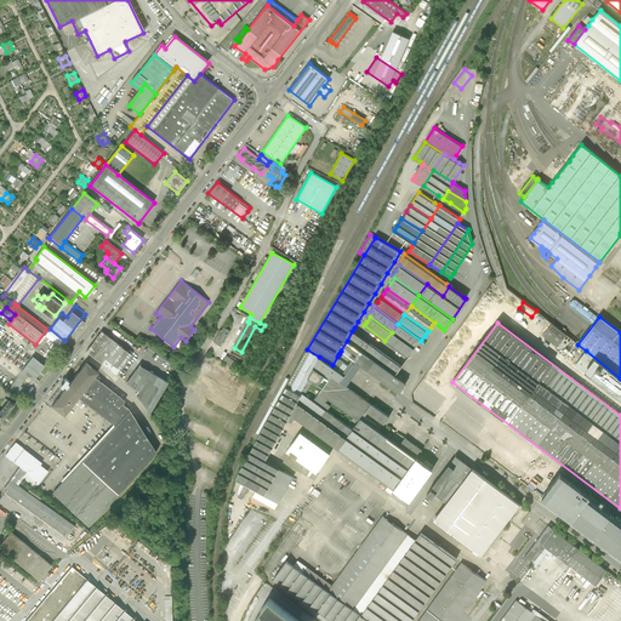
[(398,324),(392,332),(415,349),(419,345),(421,341),(398,324)]
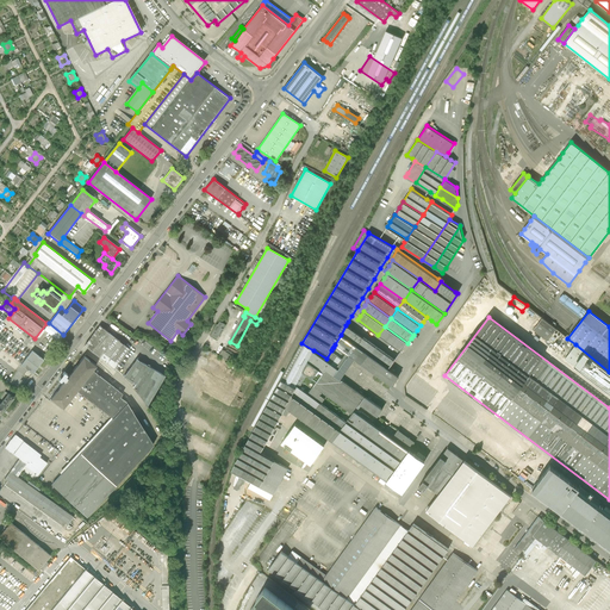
[(556,330),(542,318),(533,330),(547,341),(556,330)]
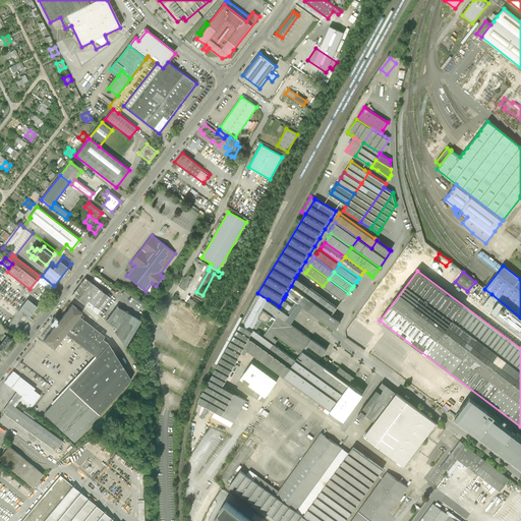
[(192,278),(187,275),(186,278),(185,278),(180,287),(184,289),(186,286),(187,287),(192,278)]
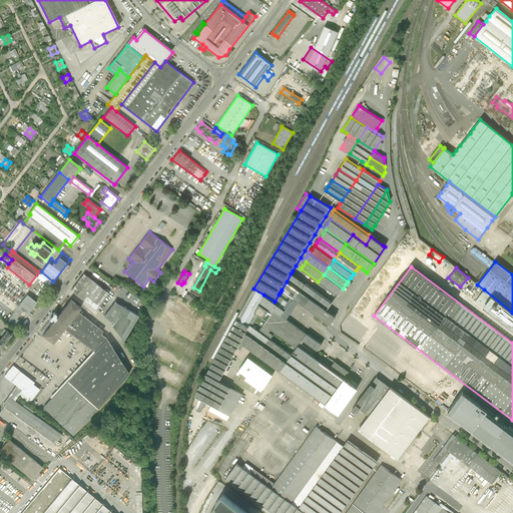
[(109,294),(84,274),(71,291),(96,310),(109,294)]
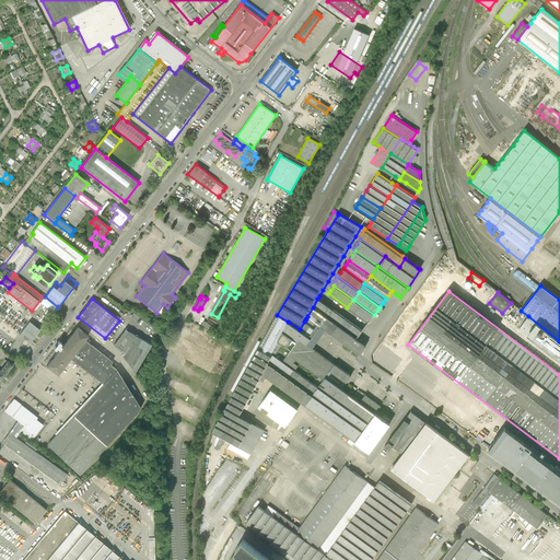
[(317,299),(313,307),(327,317),(333,310),(317,299)]
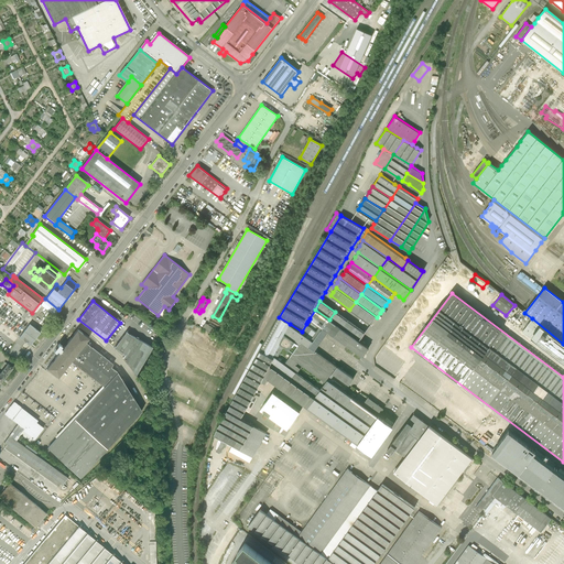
[(373,322),(377,317),(356,302),(349,310),(371,326),(373,322)]
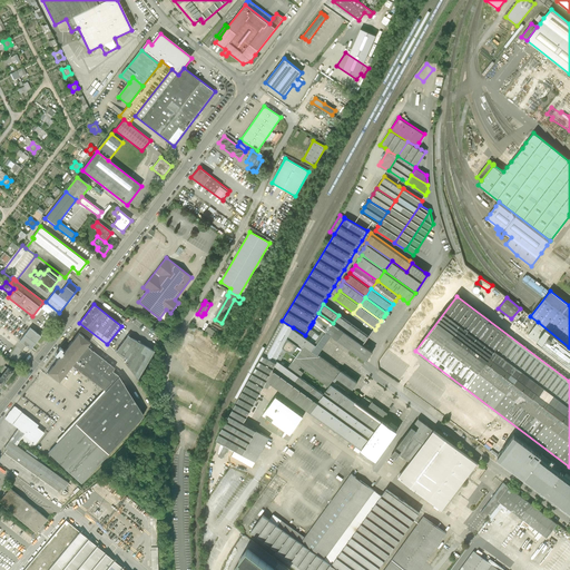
[(363,345),(333,323),(330,321),(318,313),(313,322),(312,324),(311,325),(310,327),(305,335),(293,327),(283,347),(292,354),(295,350),(296,351),(298,349),(301,351),(304,345),(317,355),(320,353),(332,335),(352,350),(359,354),(360,355),(361,356),(366,360),(373,352),(363,345)]
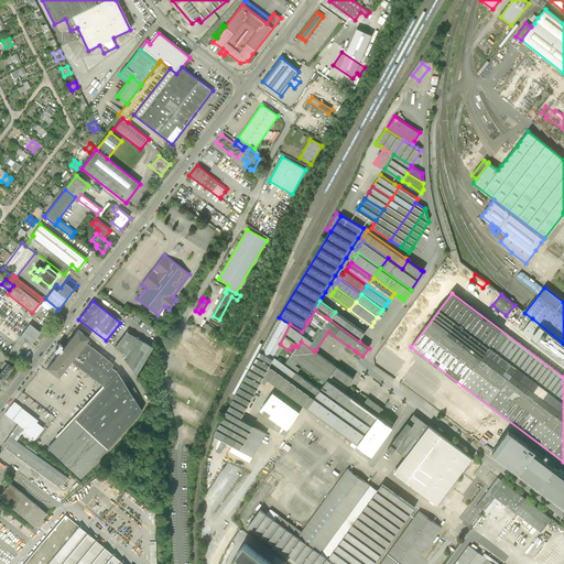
[(365,333),(335,312),(329,320),(359,342),(362,337),(365,333)]
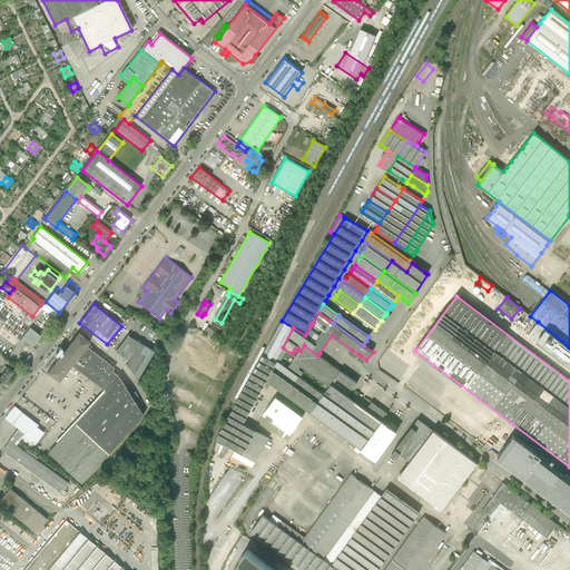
[(283,349),(283,347),(293,327),(282,321),(263,355),(276,362),(277,361),(278,360),(278,359),(283,349)]
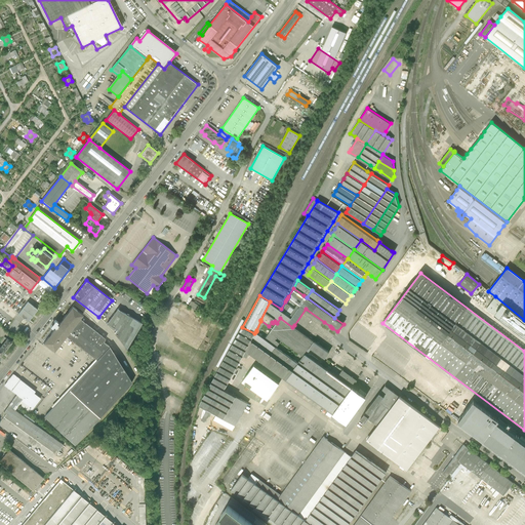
[(486,309),(498,318),(499,319),(499,318),(524,337),(524,320),(495,296),(486,309)]
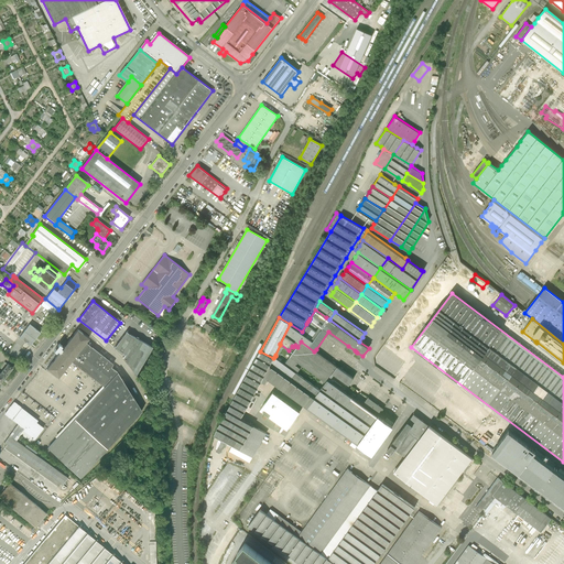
[(30,325),(20,338),(30,346),(41,333),(30,325)]
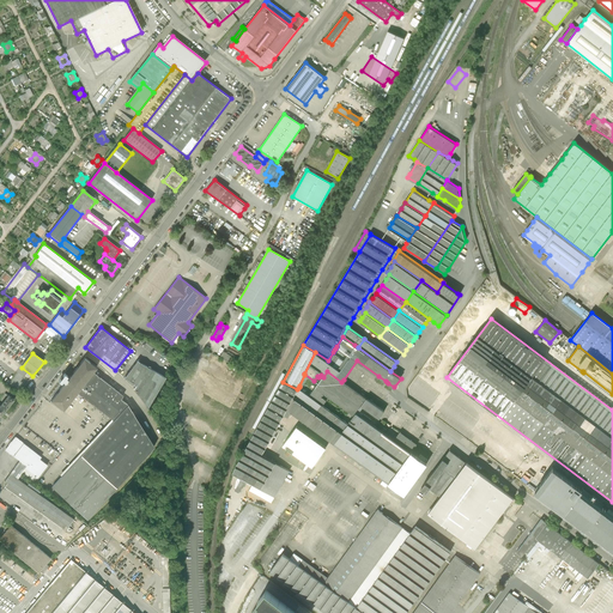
[(223,353),(219,358),(231,364),(234,358),(230,358),(223,353)]
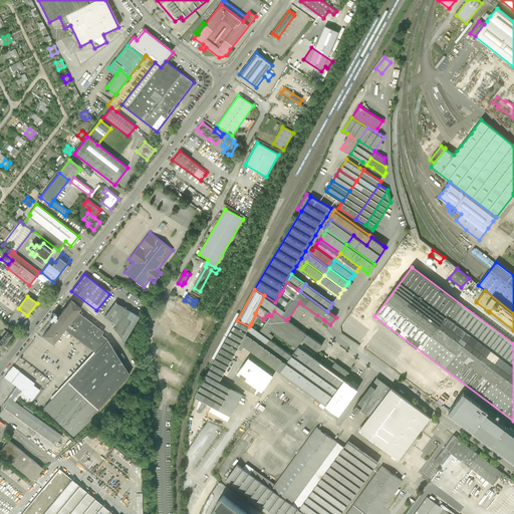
[(53,344),(64,329),(77,312),(81,308),(71,300),(43,336),(53,344)]
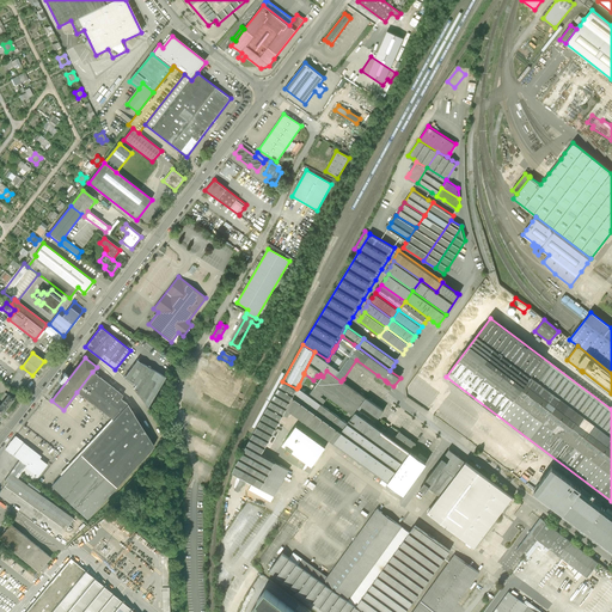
[(150,367),(138,360),(124,378),(126,378),(136,384),(134,389),(148,407),(166,377),(150,367)]
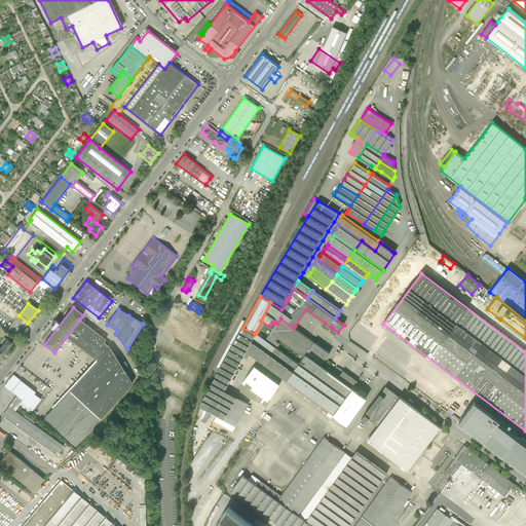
[(361,317),(348,336),(360,343),(361,342),(362,342),(363,341),(359,338),(358,339),(354,337),(358,333),(357,333),(365,320),(361,317)]
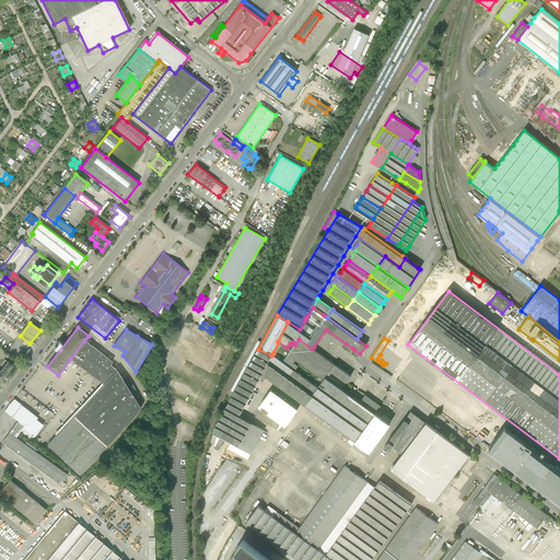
[(295,345),(283,362),(295,371),(298,366),(293,363),(295,361),(316,376),(323,381),(326,377),(327,375),(335,364),(331,363),(330,362),(312,349),(299,339),(295,345)]
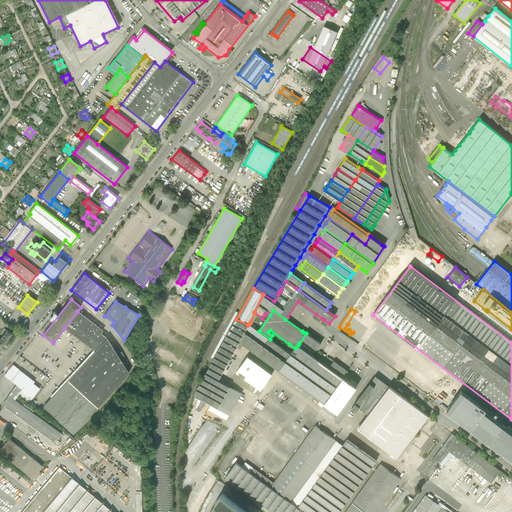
[(74,435),(129,374),(106,338),(101,334),(103,331),(77,311),(64,328),(95,351),(43,408),(74,435)]
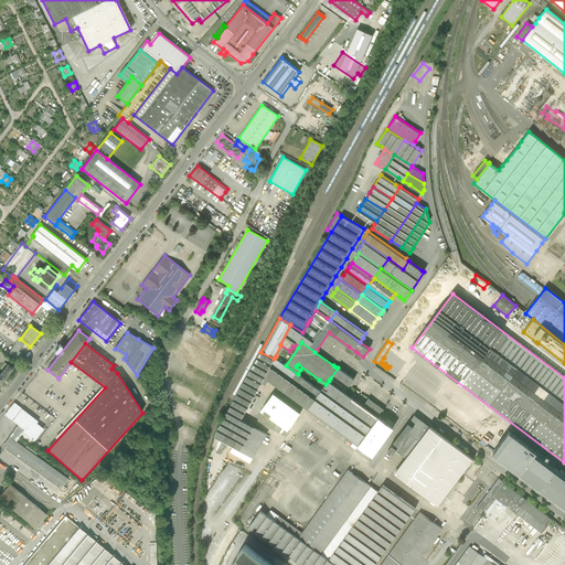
[(283,347),(280,345),(276,355),(276,356),(275,358),(277,360),(284,348),(283,347)]
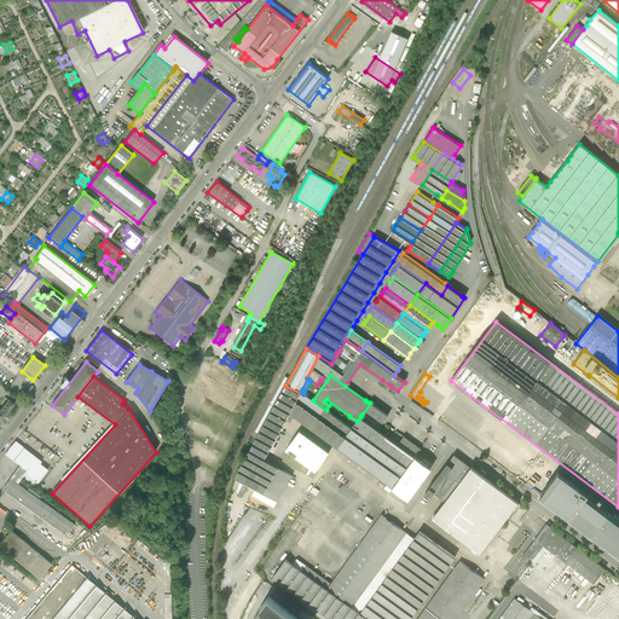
[(285,386),(265,423),(281,432),(287,420),(289,415),(296,401),(300,393),(285,386)]
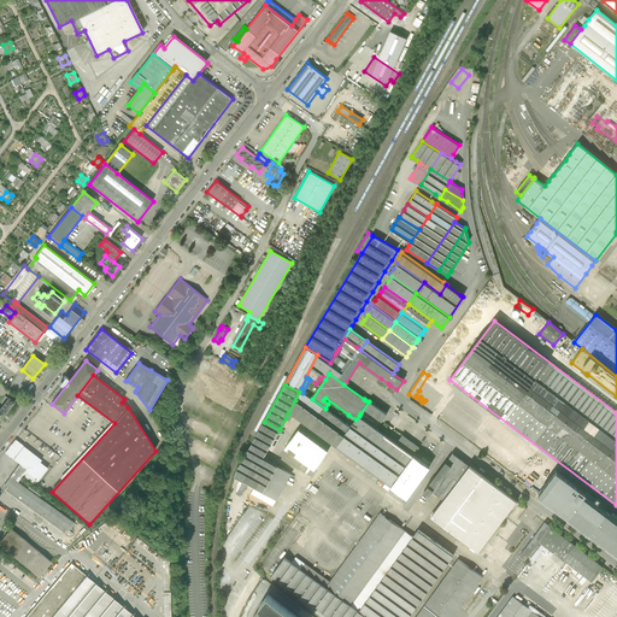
[(299,392),(295,400),(345,435),(351,427),(344,422),(325,409),(312,399),(303,393),(300,391),(299,392)]
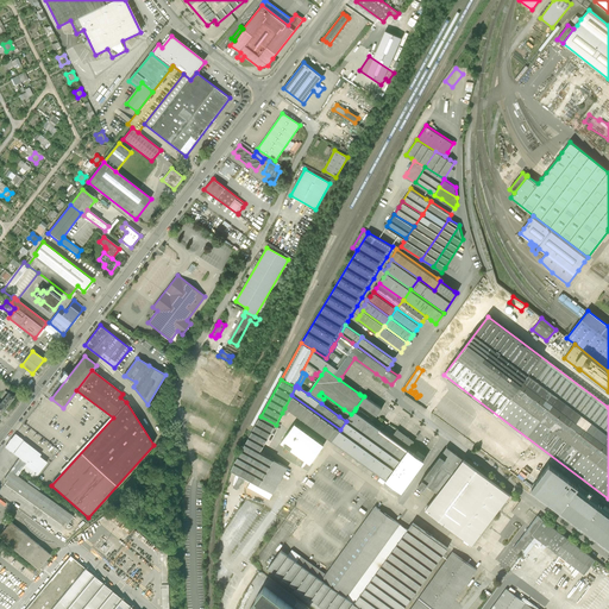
[(0,414),(0,415),(14,397),(8,393),(0,402),(0,414)]
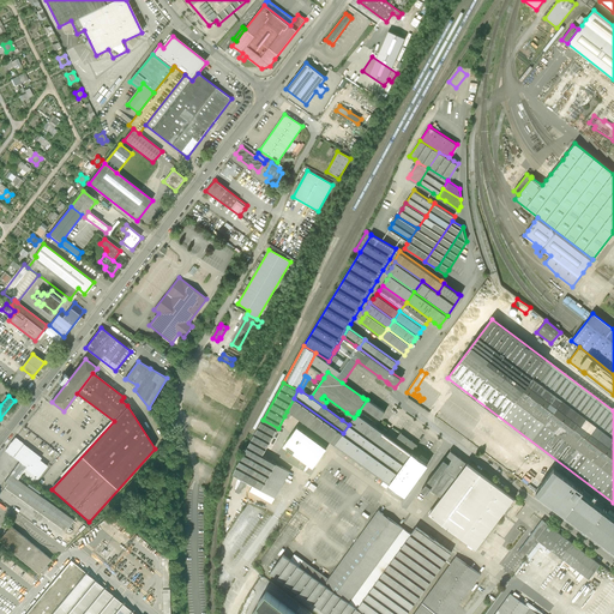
[(333,444),(343,433),(294,398),(287,411),(292,414),(333,444)]
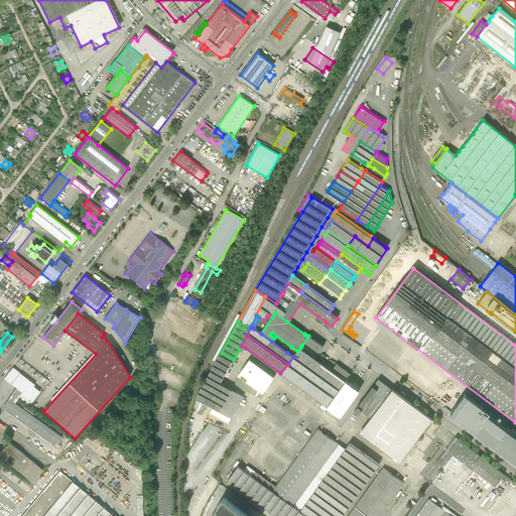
[(311,338),(308,336),(301,346),(303,347),(304,345),(305,343),(319,353),(324,347),(312,339),(311,339),(311,338)]
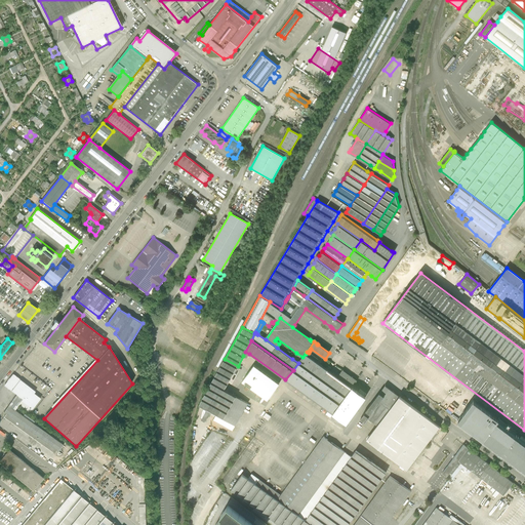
[(303,357),(298,363),(346,397),(353,388),(337,377),(306,354),(303,357)]
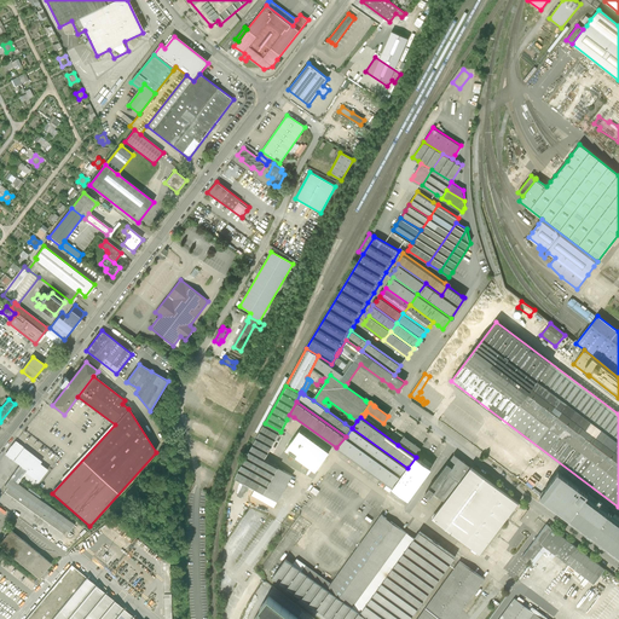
[(243,485),(249,487),(264,461),(281,432),(265,423),(233,479),(243,485)]
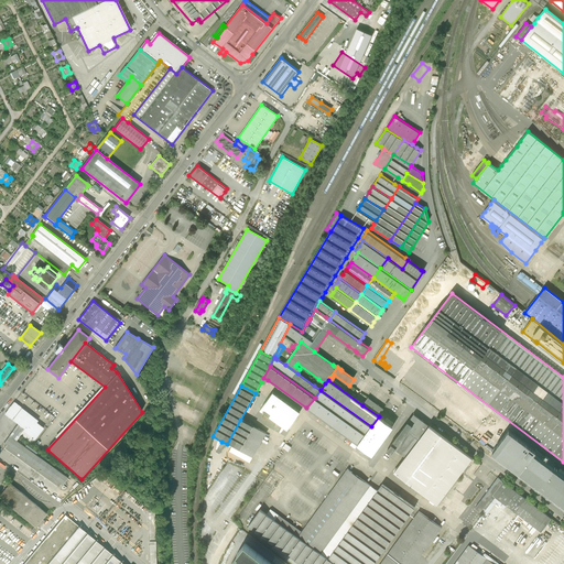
[(321,390),(315,398),(366,434),(371,426),(321,390)]
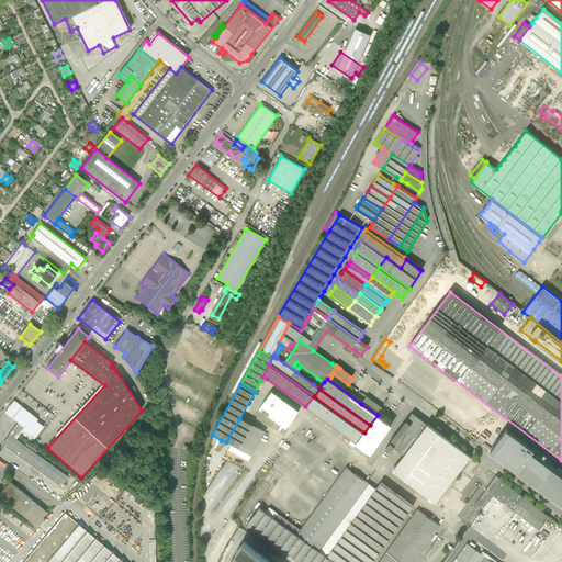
[(268,414),(273,418),(287,401),(272,391),(259,408),(265,412),(261,416),(265,418),(268,414)]
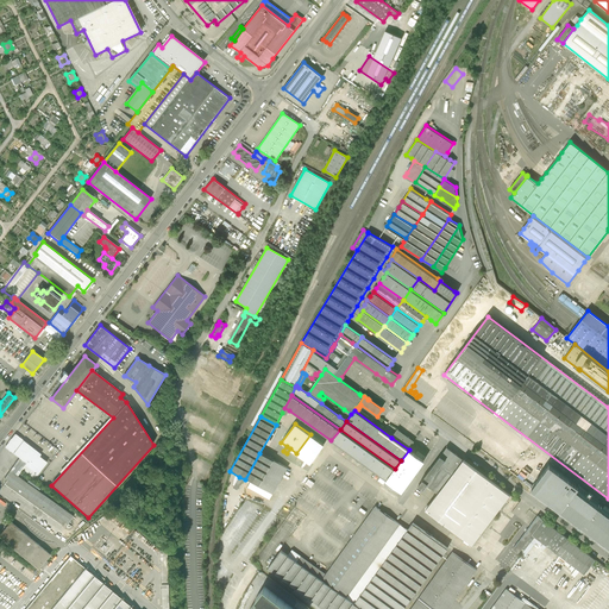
[(387,481),(395,469),(340,429),(331,440),(387,481)]
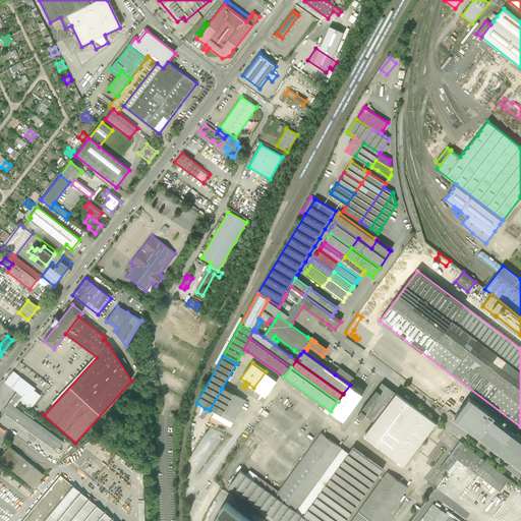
[(340,367),(335,374),(350,385),(352,382),(354,378),(340,367)]
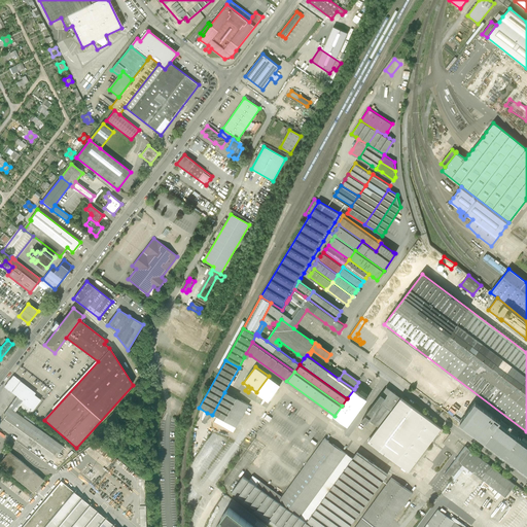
[(36,393),(13,376),(4,387),(16,396),(24,400),(20,407),(30,414),(41,399),(34,394),(36,393)]
